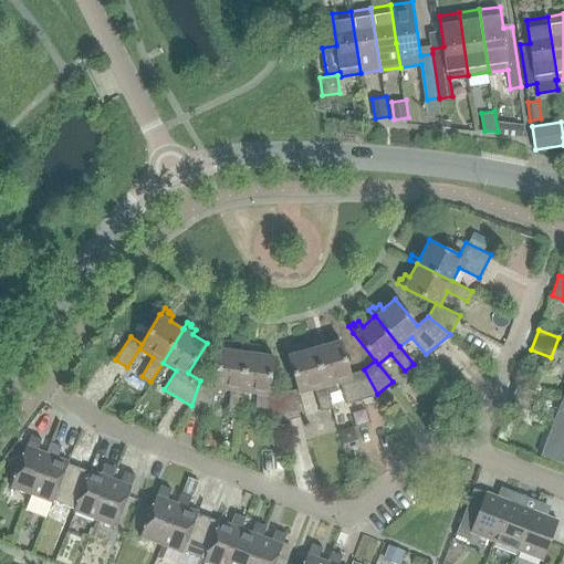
[(312,340),(314,347),(325,385),(341,380),(346,403),(377,394),(364,369),(351,373),(341,340),(325,344),(323,338),(317,340),(317,337),(312,340)]
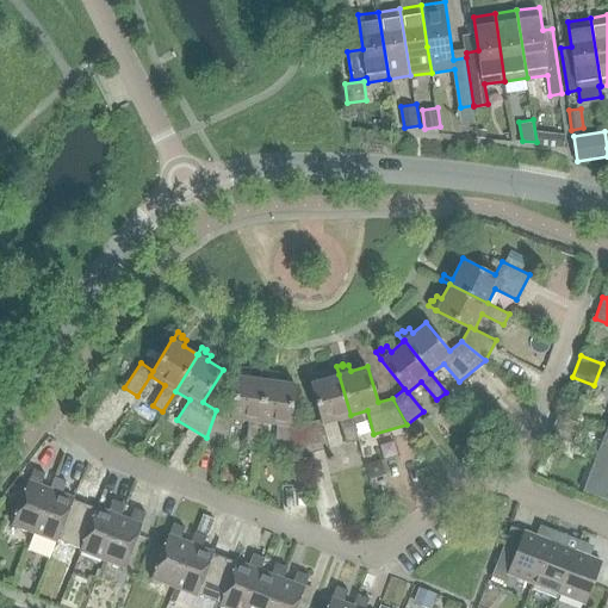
[(267,379),(266,379),(249,377),(250,371),(244,370),(244,367),(239,366),(237,376),(231,411),(216,410),(206,438),(228,441),(231,417),(248,420),(246,444),(258,446),(260,422),(267,379)]
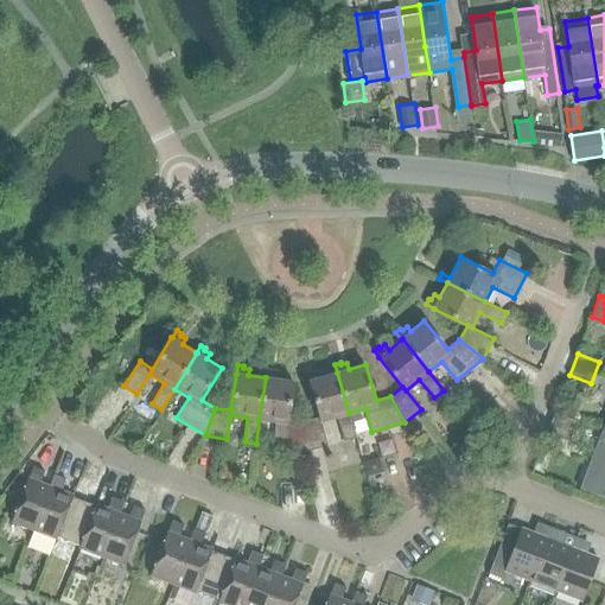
[(266,369),(265,377),(266,377),(259,420),(275,422),(272,445),(306,451),(304,420),(288,419),(294,382),(276,380),(278,373),(272,371),(272,369),(266,369)]
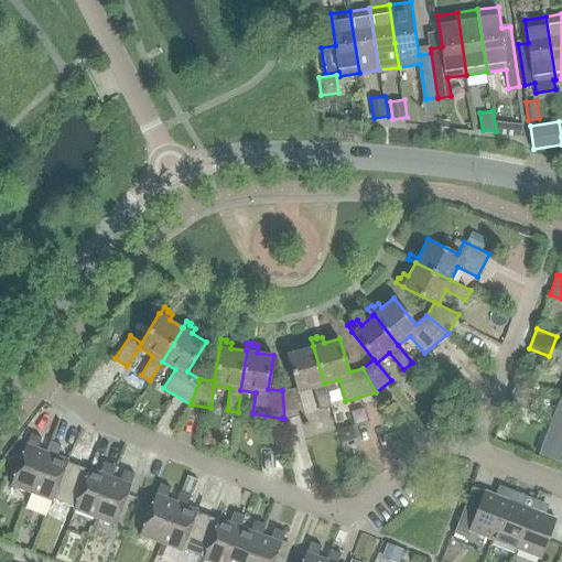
[(313,346),(299,350),(296,345),(291,346),(291,344),(284,345),(288,354),(287,354),(296,388),(282,390),(284,419),(304,412),(298,391),(313,387),(320,409),(331,406),(324,384),(313,346)]
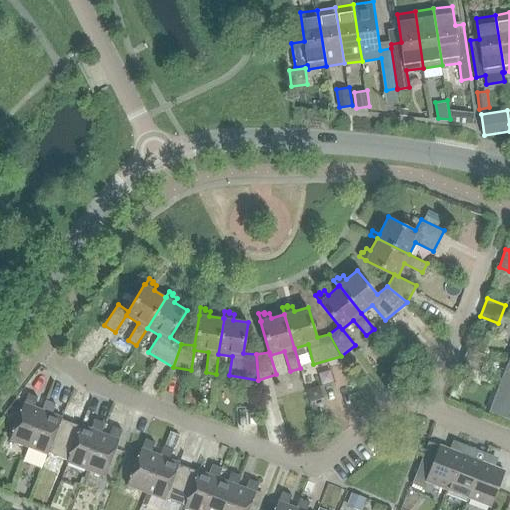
[(509,362),(507,362),(488,410),(509,418),(509,362)]
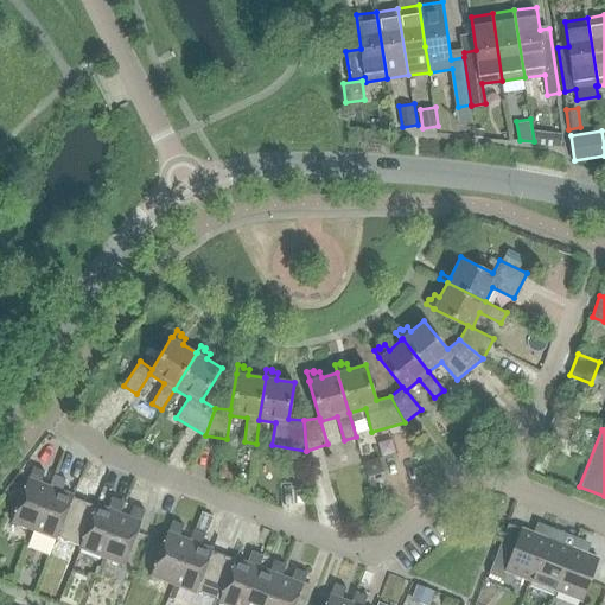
[(12,521),(33,529),(50,484),(40,481),(45,470),(33,465),(29,476),(12,521)]
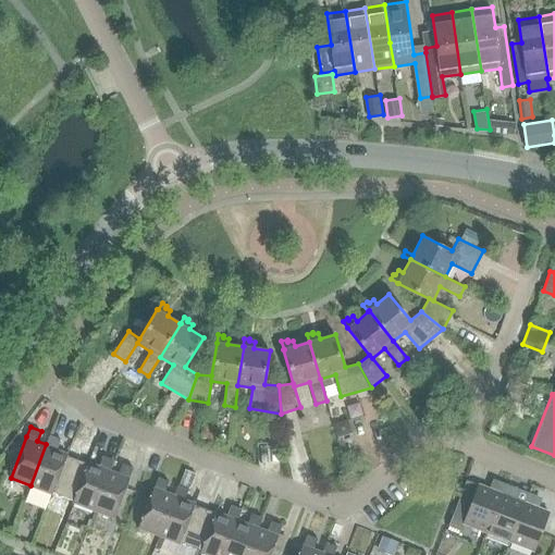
[(50,434),(46,444),(31,485),(52,494),(52,492),(68,454),(66,454),(68,453),(57,448),(61,439),(50,434)]
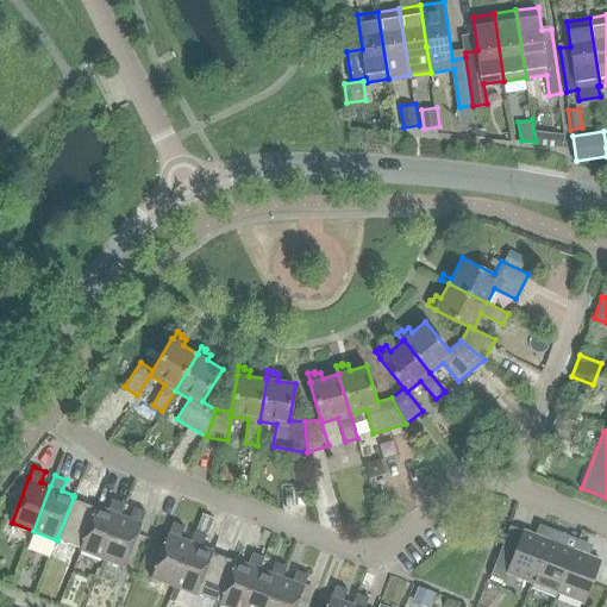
[(95,506),(74,496),(57,538),(80,548),(97,506),(95,506)]
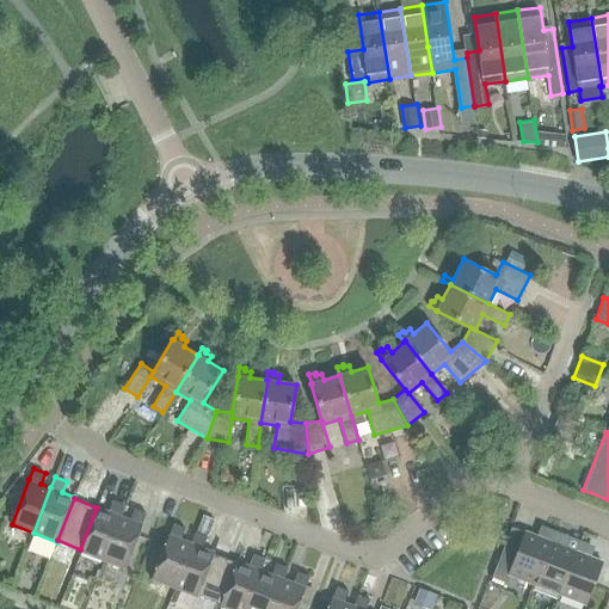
[(97,505),(96,508),(97,508),(80,549),(80,551),(103,559),(121,515),(125,503),(114,499),(109,510),(97,505)]
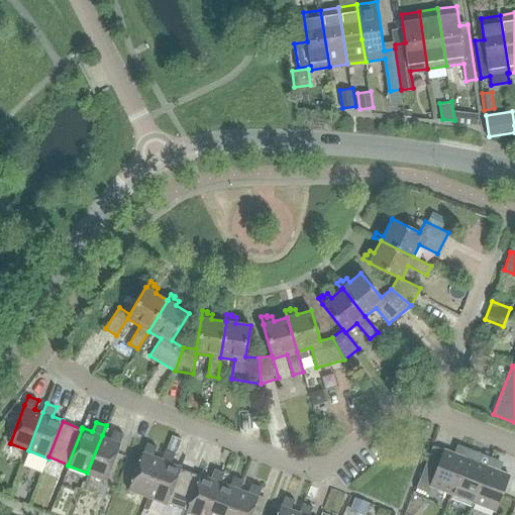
[(102,435),(87,473),(106,481),(120,442),(123,432),(113,429),(110,438),(102,435)]
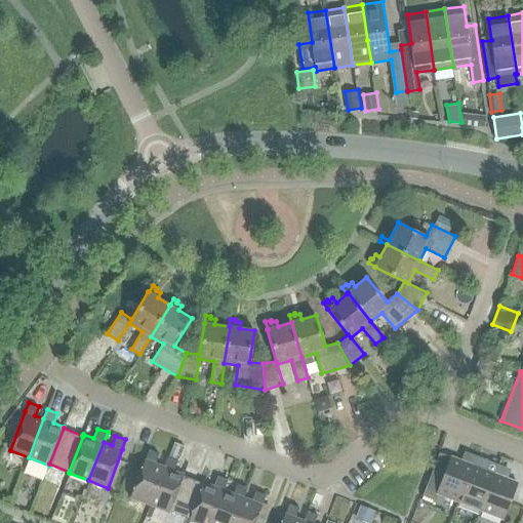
[(130,496),(149,504),(163,465),(156,461),(159,452),(149,448),(146,458),(145,458),(130,496)]
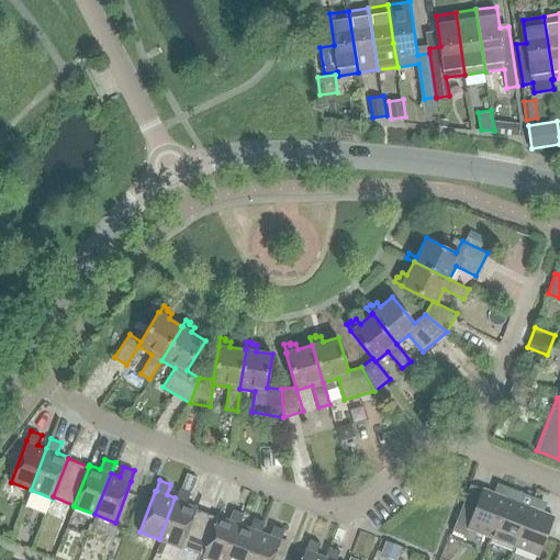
[(491,536),(511,486),(502,483),(497,493),(483,488),(474,510),(462,504),(452,529),(466,535),(468,527),(491,536)]
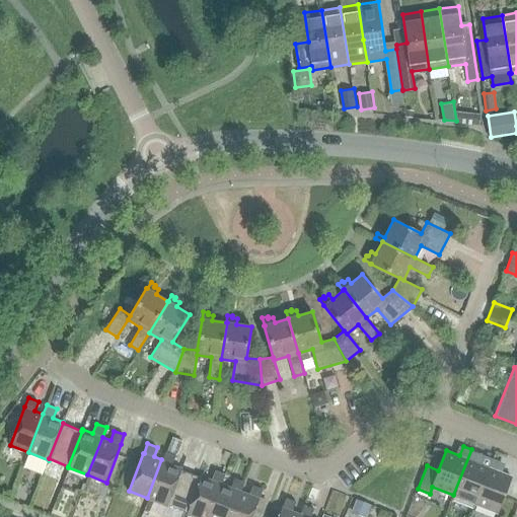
[(453,495),(475,503),(490,466),(489,466),(476,461),(479,452),(471,449),(453,495)]
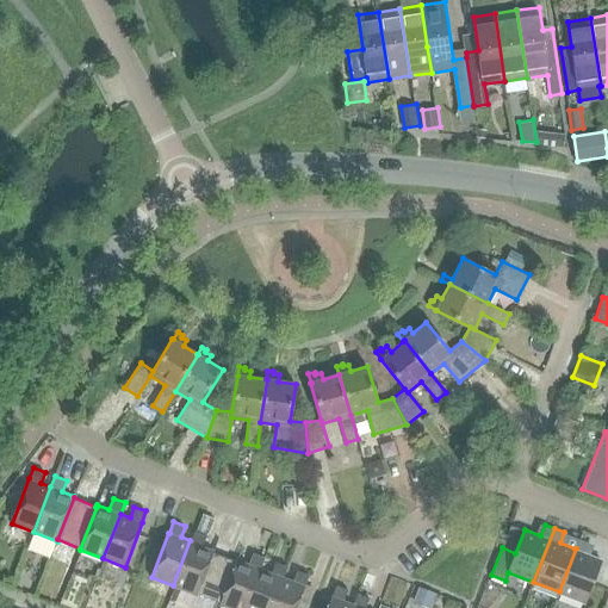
[(194,529),(190,540),(173,585),(197,595),(198,593),(213,552),(213,550),(202,545),(206,534),(194,529)]
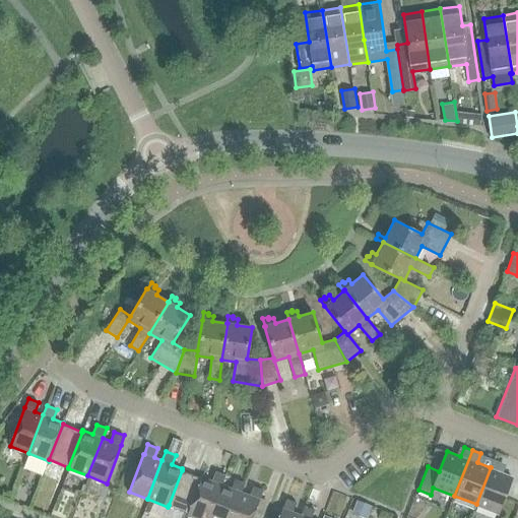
[(494,458),(490,467),(491,467),(476,504),(499,513),(513,476),(499,471),(503,462),(494,458)]
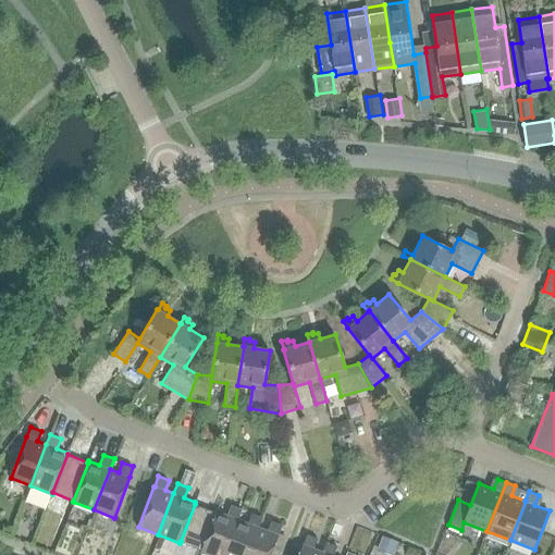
[(181,541),(201,550),(216,512),(195,504),(181,541)]
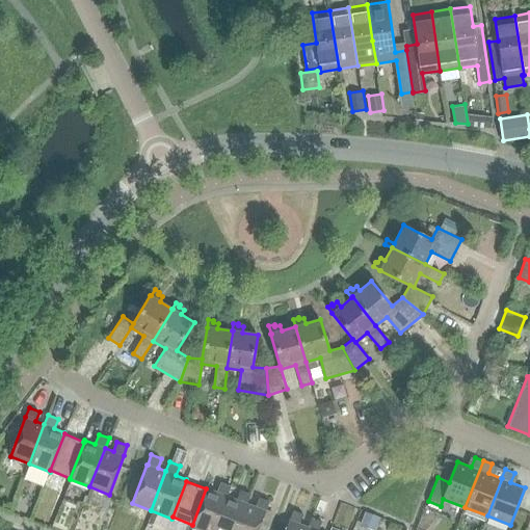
[(206,486),(206,488),(192,525),(191,526),(202,529),(213,529),(227,495),(231,485),(220,481),(216,491),(206,486)]
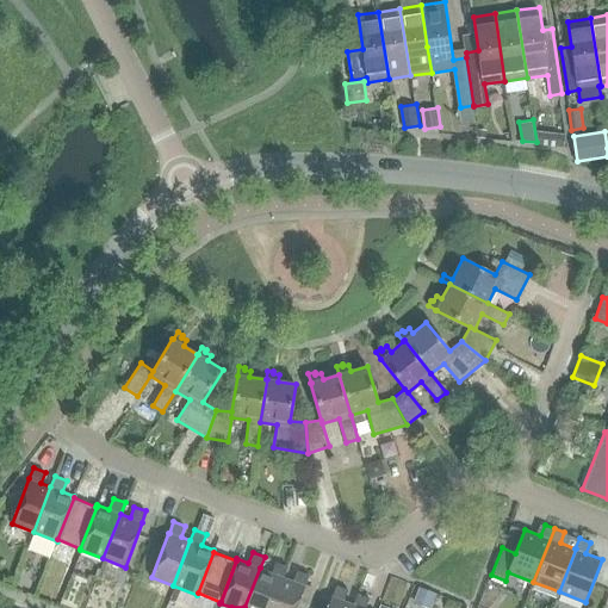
[(271,572),(260,568),(244,607),(271,607),(283,576),(287,565),(275,560),(271,572)]
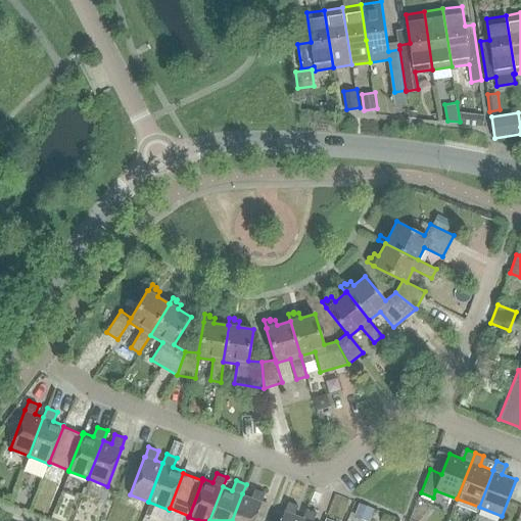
[(250,496),(242,493),(232,520),(253,520),(256,514),(262,501),(261,501),(262,500),(265,491),(254,487),(250,496)]
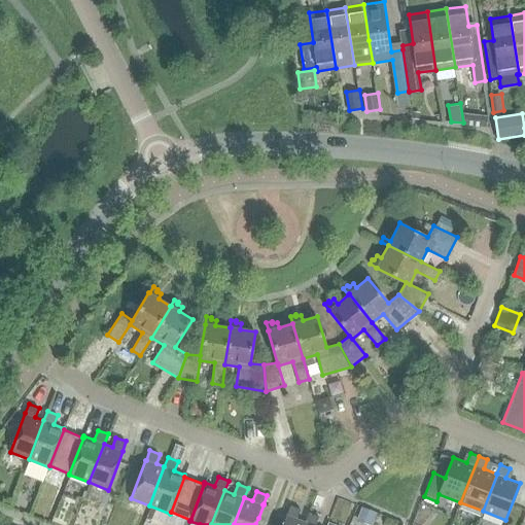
[(272,506),(264,503),(263,504),(264,504),(258,518),(267,521),(272,506)]
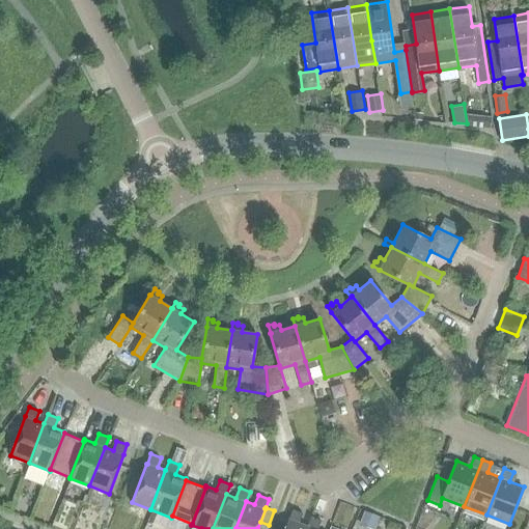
[(283,528),(305,528),(307,525),(299,522),(303,511),(293,508),(288,518),(283,528)]
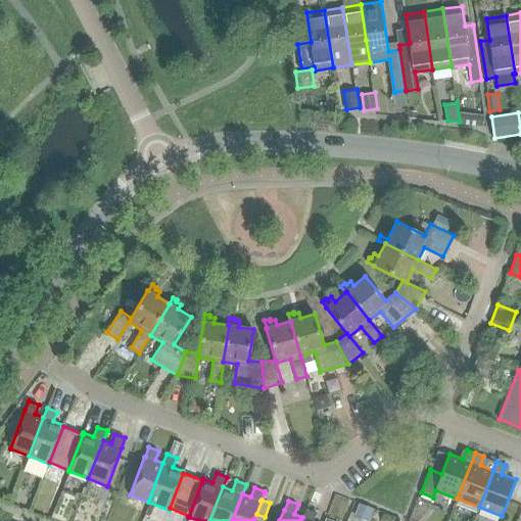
[(375,508),(359,502),(356,511),(354,514),(371,519),(375,508)]
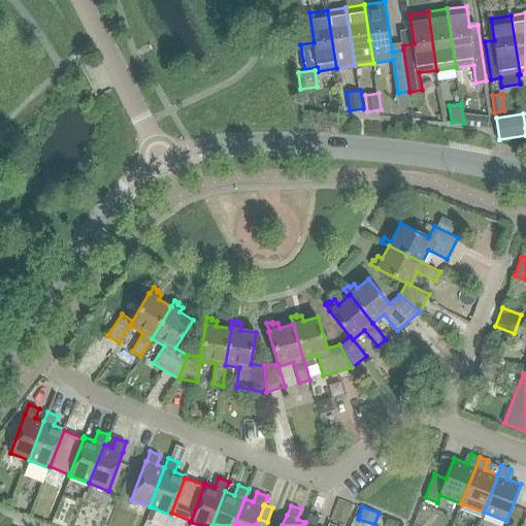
[(316,525),(320,516),(309,512),(305,522),(303,525),(316,525)]
